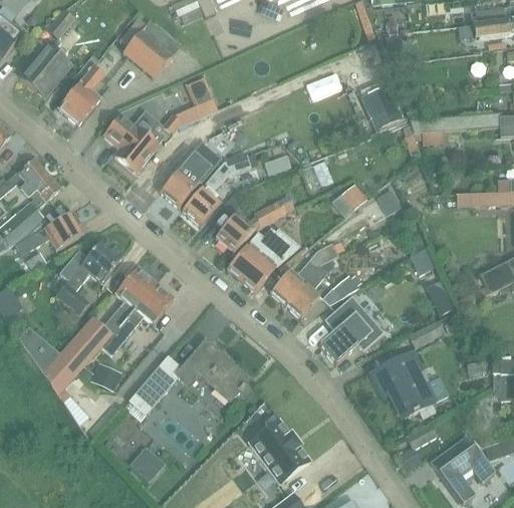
[(0,0),(0,3),(2,5),(0,7),(0,58),(0,59),(13,43),(20,35),(7,24),(26,0),(0,0)]
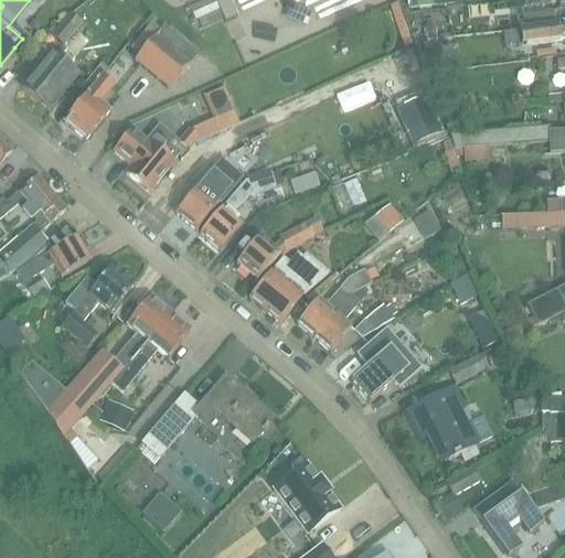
[(554,15),(554,21),(564,19),(564,6),(558,7),(560,14),(554,15)]
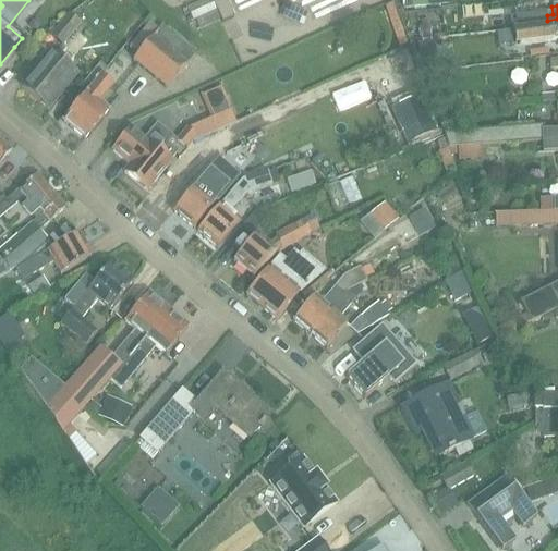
[(81,19),(69,9),(51,32),(62,40),(81,19)]
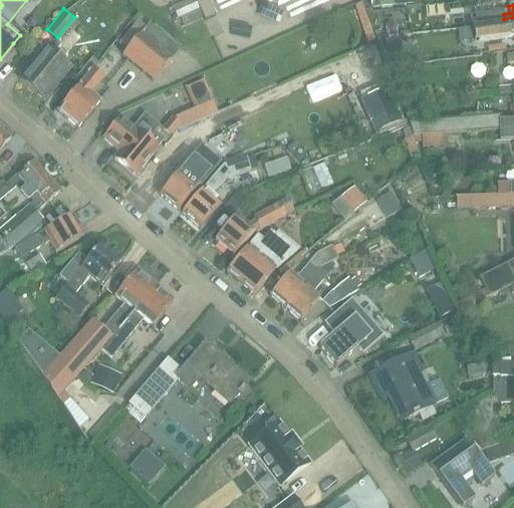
[(513,17),(504,19),(504,20),(474,23),(475,36),(513,31),(513,17)]
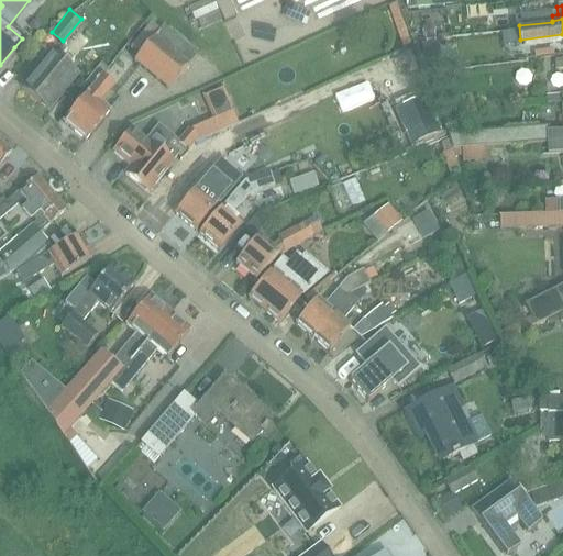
[(135,56),(168,85),(197,48),(164,20),(135,56)]
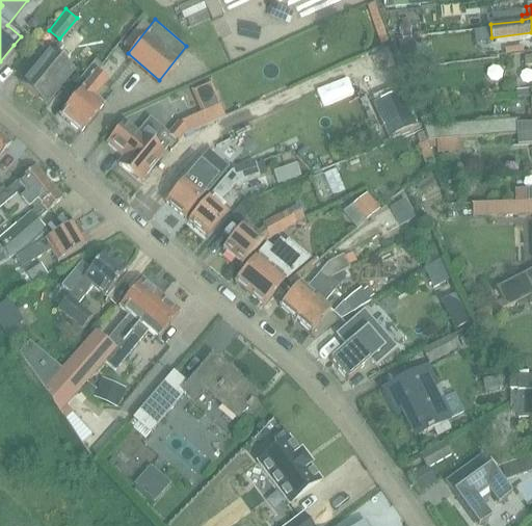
[(398,37),(402,63),(418,61),(414,35),(398,37)]
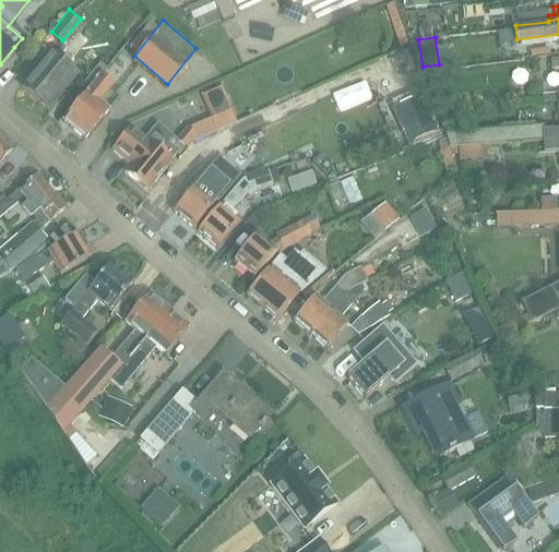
[(50,46),(34,64),(21,82),(48,104),(76,69),(50,46)]
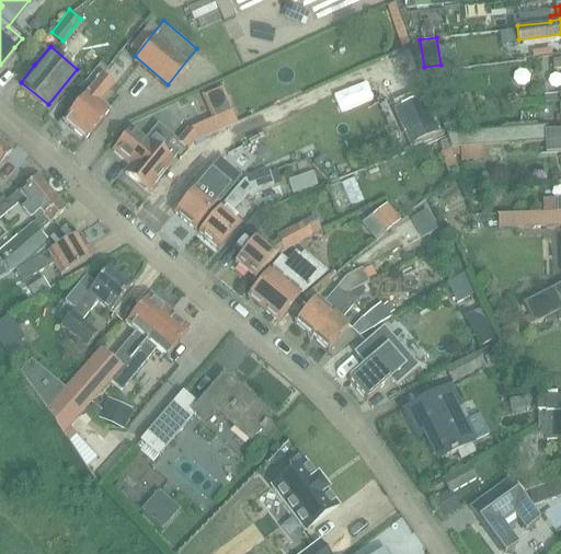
[(102,69),(77,100),(63,117),(84,135),(109,106),(99,99),(114,79),(102,69)]
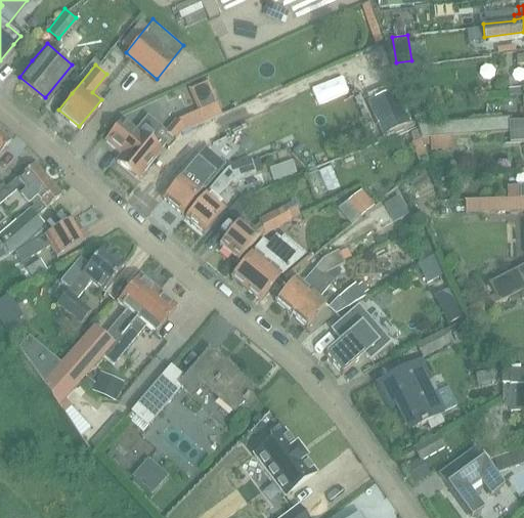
[(122,117),(105,137),(122,150),(117,157),(137,174),(150,159),(165,140),(168,142),(173,137),(175,136),(183,126),(222,109),(207,76),(188,84),(199,106),(176,117),(175,115),(165,128),(161,125),(162,125),(146,113),(135,127),(122,117)]
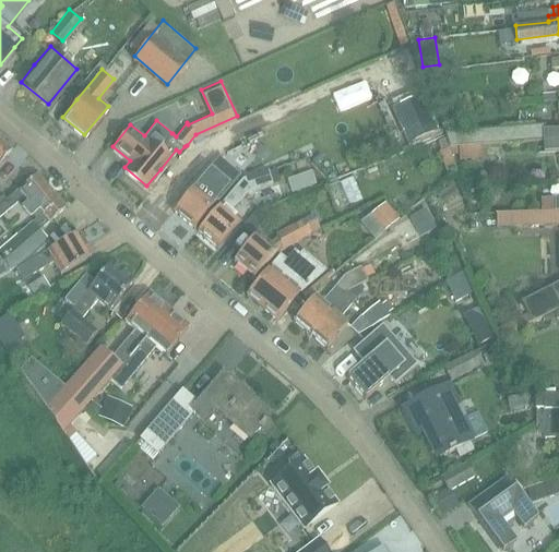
[(276,99),(287,127),(314,115),(304,87),(276,99)]
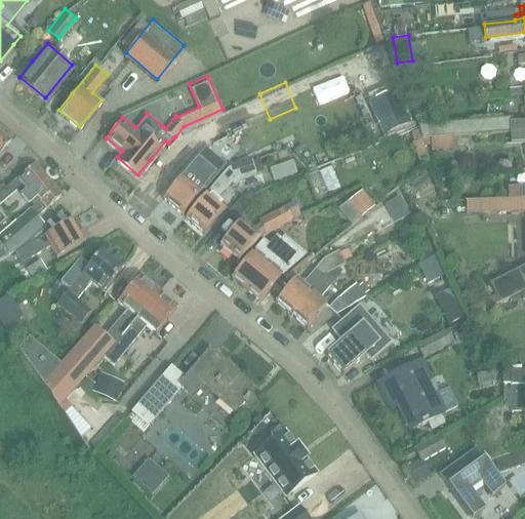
[(397,84),(367,97),(382,132),(412,119),(397,84)]
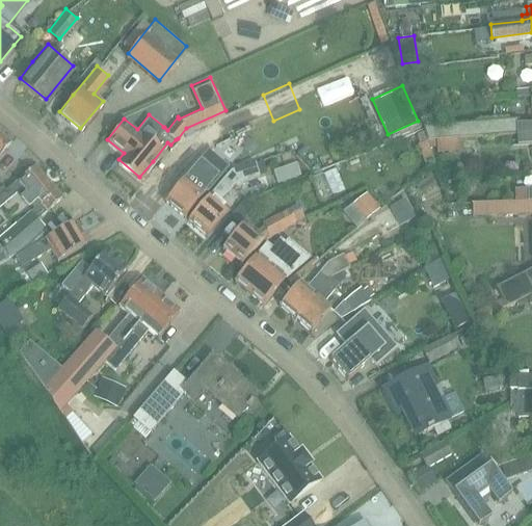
[(426,137),(516,130),(531,128),(531,119),(517,120),(516,115),(422,123),(426,137)]
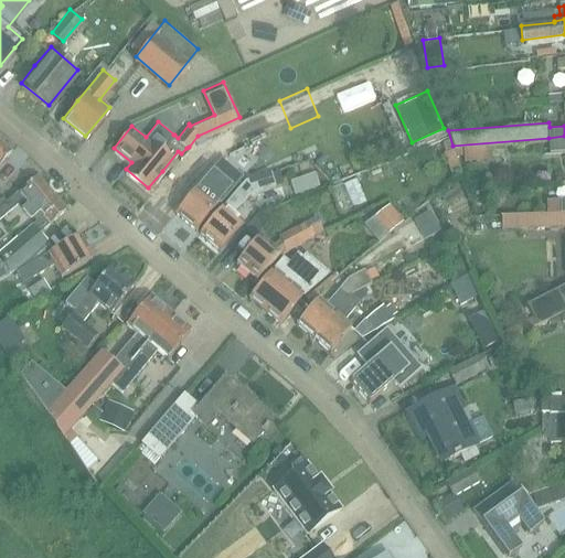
[(564,147),(564,136),(548,138),(550,148),(564,147)]
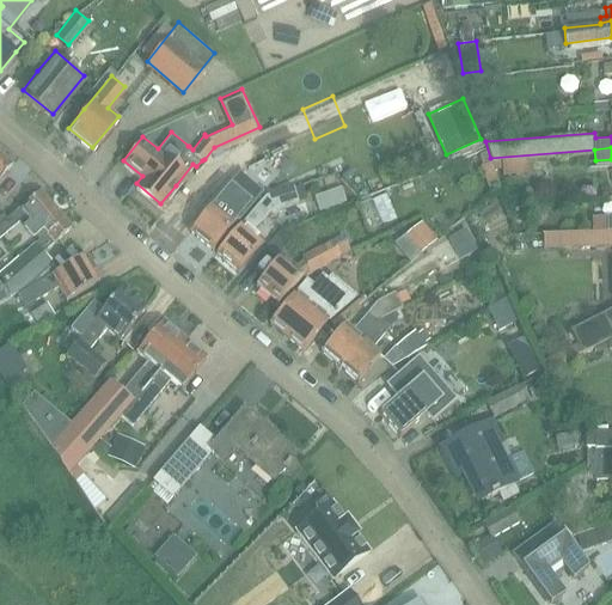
[(0,173),(11,160),(0,151),(0,173)]
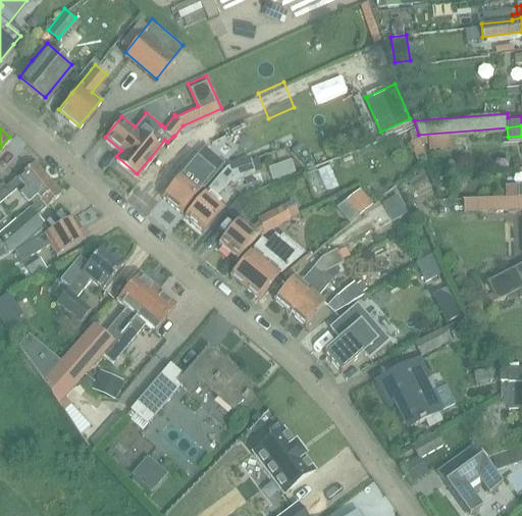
[(172,137),(167,142),(140,175),(158,191),(178,167),(169,159),(186,140),(180,136),(178,139),(174,136),(172,137)]
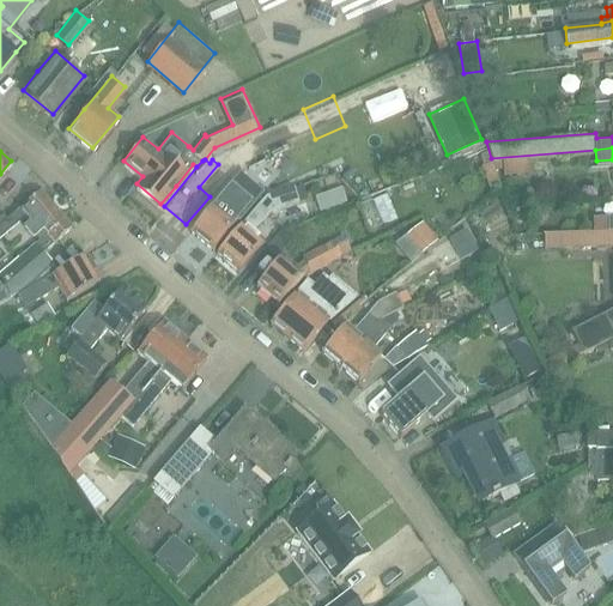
[(238,169),(205,210),(190,228),(212,247),(261,188),(238,169)]
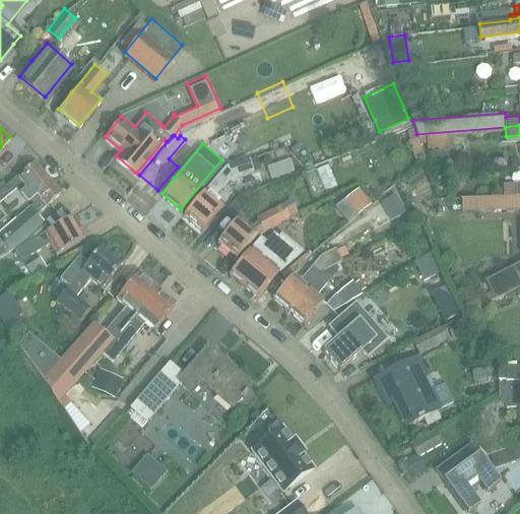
[(237,175),(254,168),(250,155),(223,163),(183,211),(202,228),(223,202),(213,194),(229,177),(233,180),(237,175)]
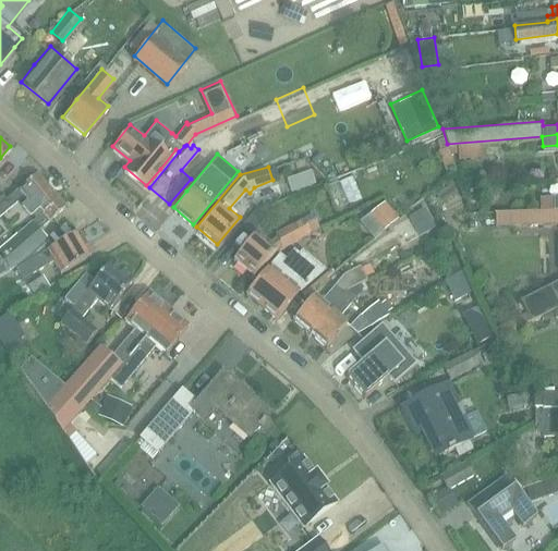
[(1,192),(0,193),(0,212),(20,195),(24,200),(33,210),(36,215),(43,222),(65,203),(36,170),(21,183),(21,182),(5,195),(2,191),(1,192)]
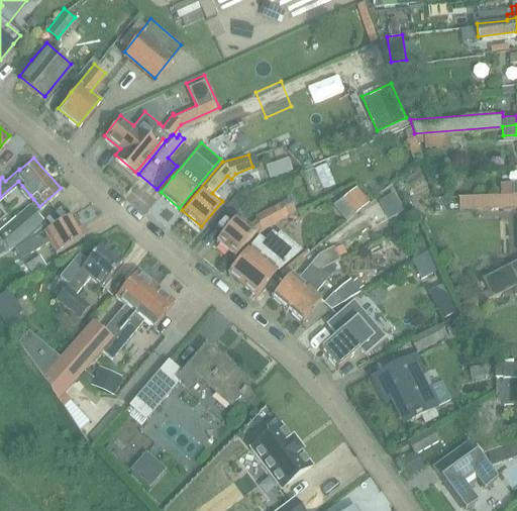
[(394,189),(379,197),(388,215),(403,207),(394,189)]
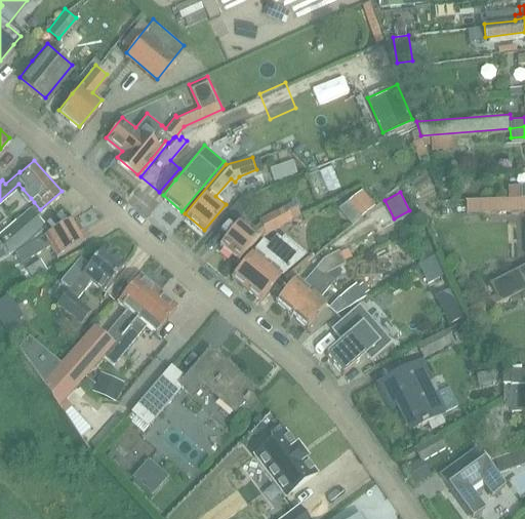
[(524,206),(524,218),(524,225),(524,194),(520,195),(466,196),(466,208),(524,206)]
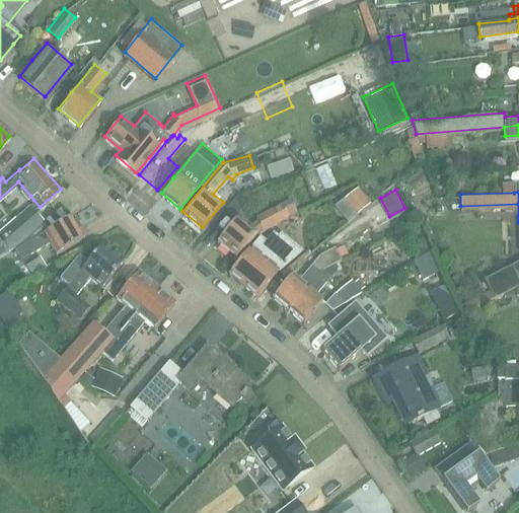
[(238,194),(226,207),(234,214),(246,201),(238,194)]
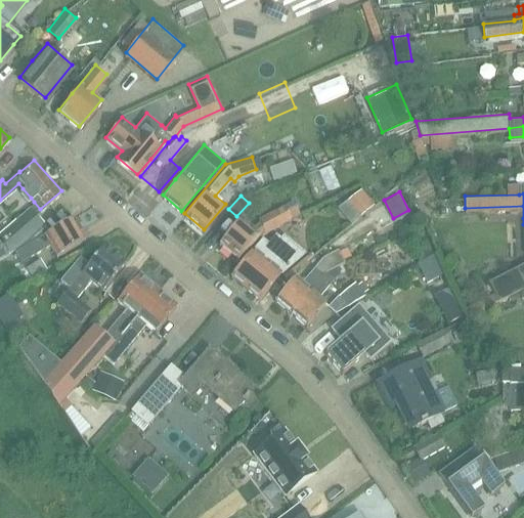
[(237,258),(259,233),(265,229),(301,211),(294,200),(285,205),(259,217),(261,219),(251,226),(239,217),(219,242),(237,258)]
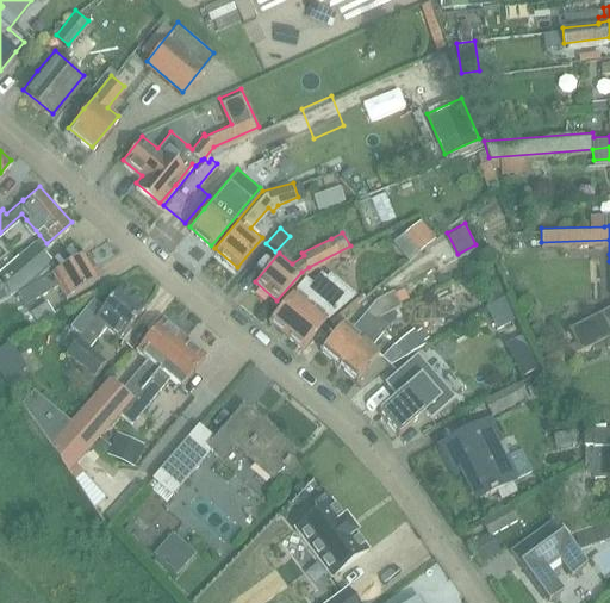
[(0,268),(0,297),(10,292),(17,286),(18,288),(58,266),(35,238),(0,268)]
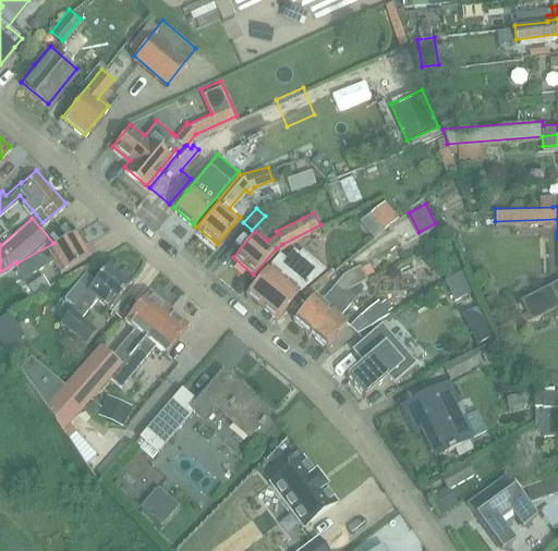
[(53,243),(16,264),(23,274),(46,260),(46,261),(52,257),(60,270),(91,252),(76,229),(58,240),(53,243)]
